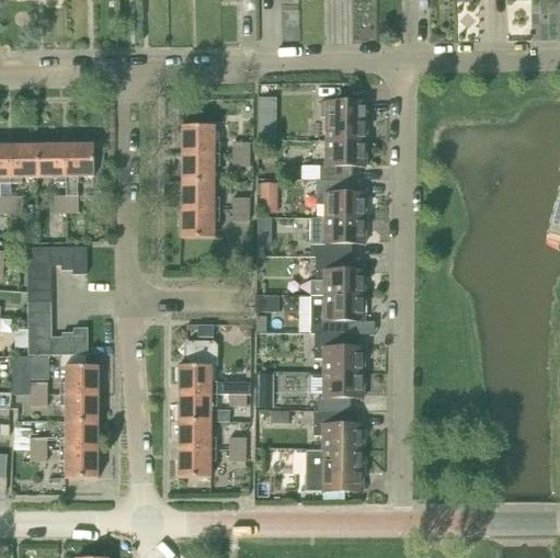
[(260,97),(259,140),(276,140),(277,98),(260,97)]
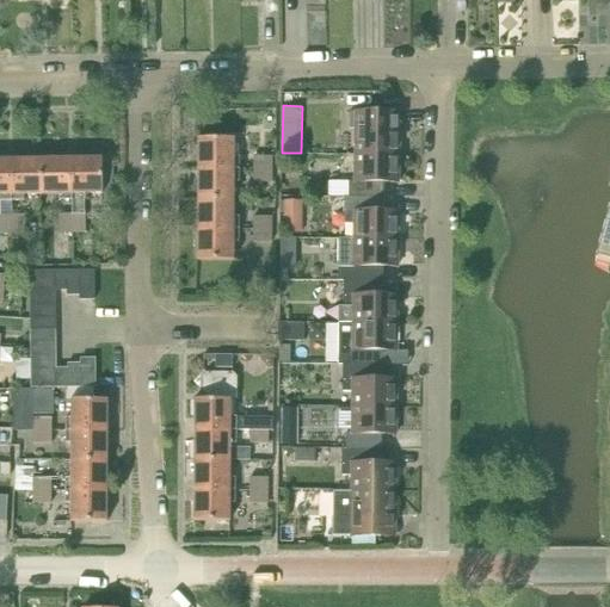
[(400,110),(386,110),(350,109),(350,124),(356,124),(356,152),(400,152),(400,110)]
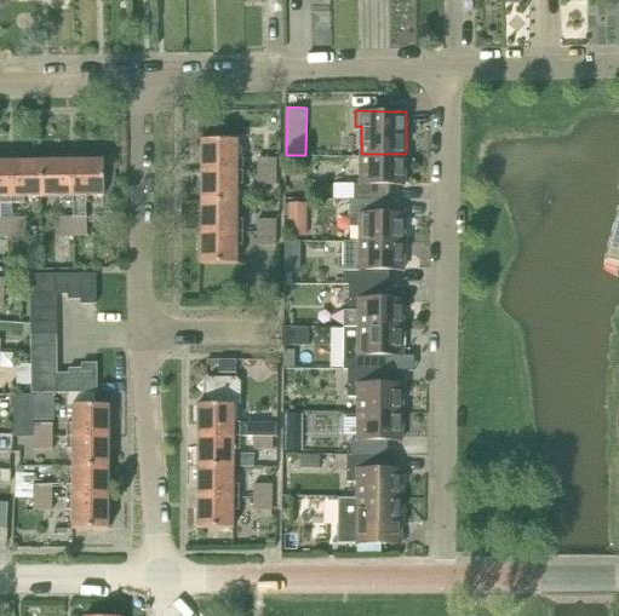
[(202,137),(202,168),(244,168),(244,155),(238,155),(238,138),(202,137)]
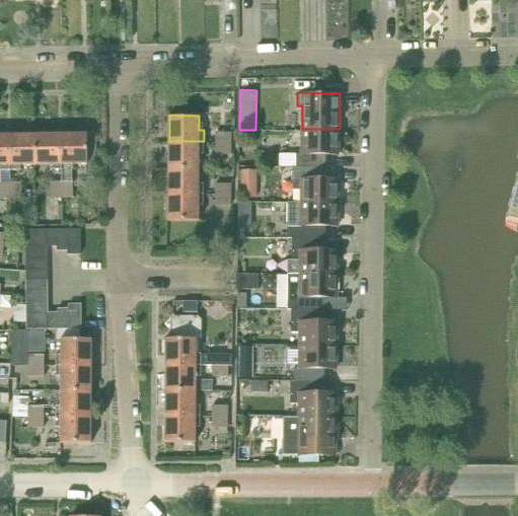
[(216,129),(216,141),(232,141),(232,129),(216,129)]
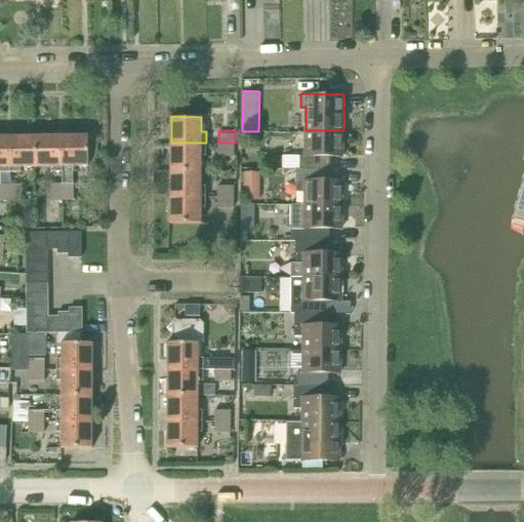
[(330,154),(343,154),(344,130),(306,130),(305,153),(299,153),(299,166),(330,166),(330,154)]
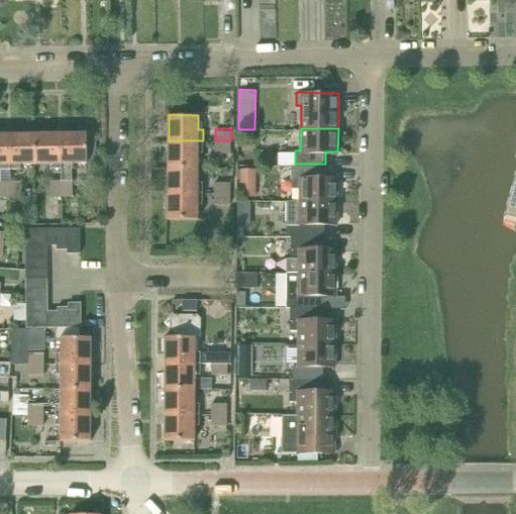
[(49,163),(49,167),(62,167),(61,131),(35,132),(35,163),(49,163)]
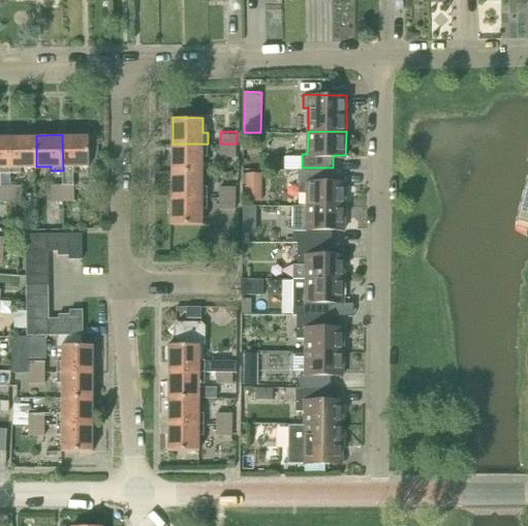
[(63,171),(63,183),(73,183),(73,165),(89,165),(89,134),(62,134),(63,171)]
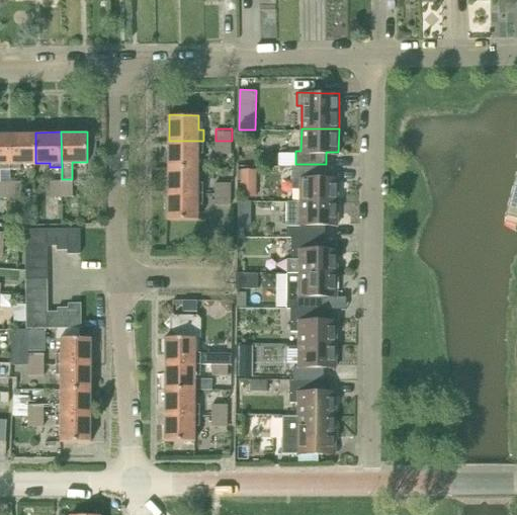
[(0,169),(0,179),(10,179),(10,168),(10,133),(0,133),(0,169)]
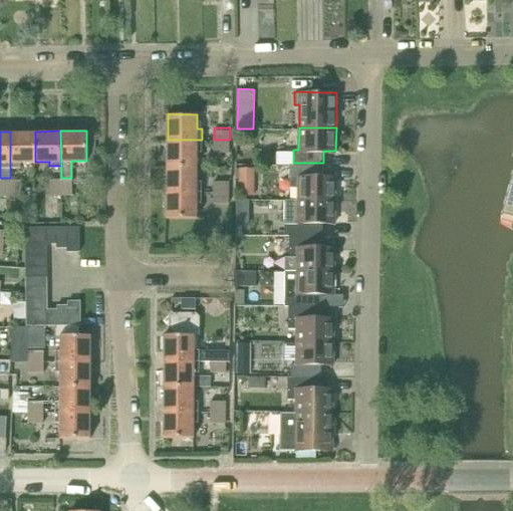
[(21,162),(35,162),(35,132),(10,132),(10,167),(21,167),(21,162)]
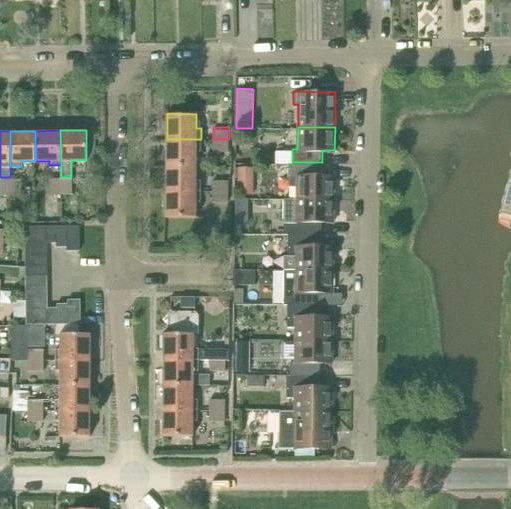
[(201,139),(167,139),(167,164),(196,164),(196,153),(201,153),(201,139)]
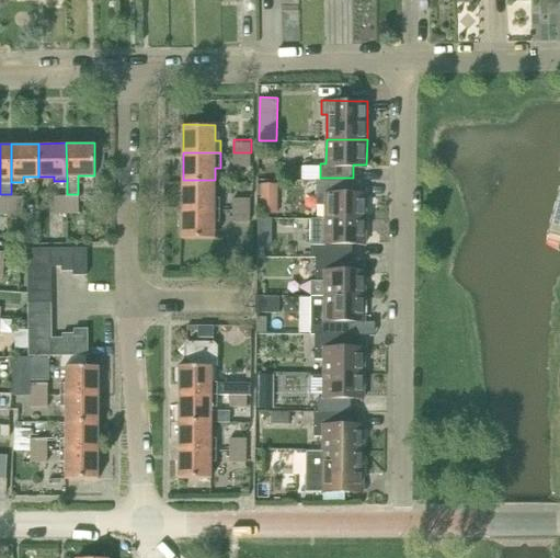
[(251,152),(233,152),(233,164),(250,164),(251,152)]
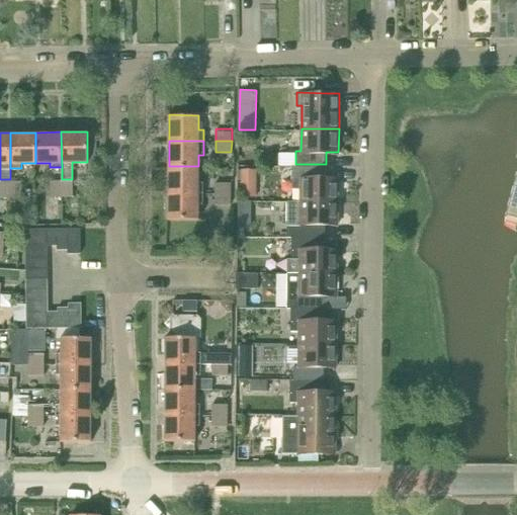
[(338,200),(338,177),(326,176),(326,164),(295,164),(292,164),(292,187),(300,187),(300,199),(338,200)]
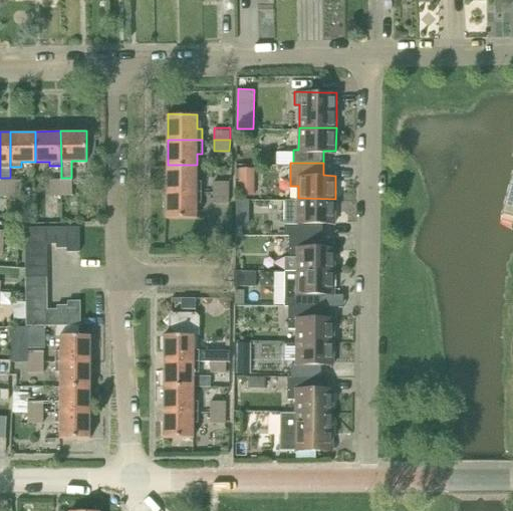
[(168,165),(168,191),(201,191),(202,179),(197,179),(197,165),(168,165)]
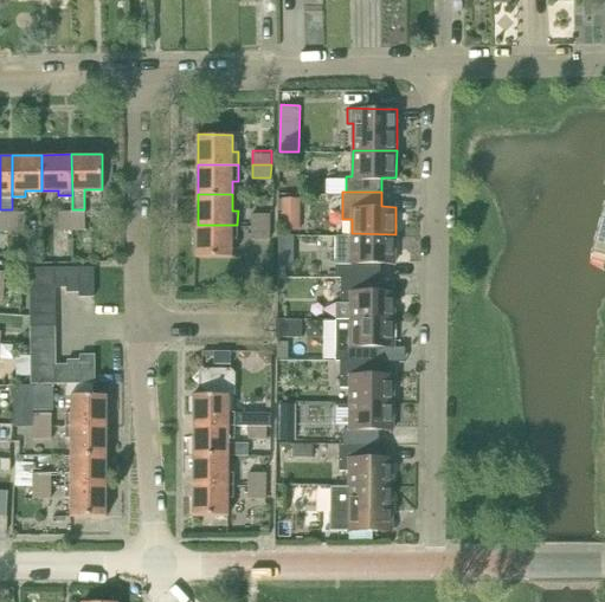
[(303,212),(303,196),(283,196),(283,211),(303,212)]
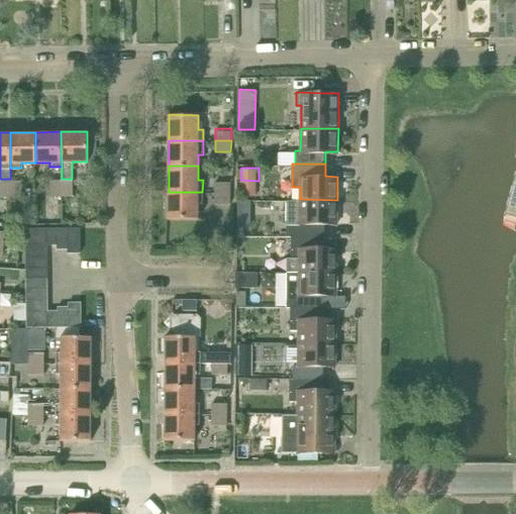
[(515,175),(504,218),(515,221),(515,175)]
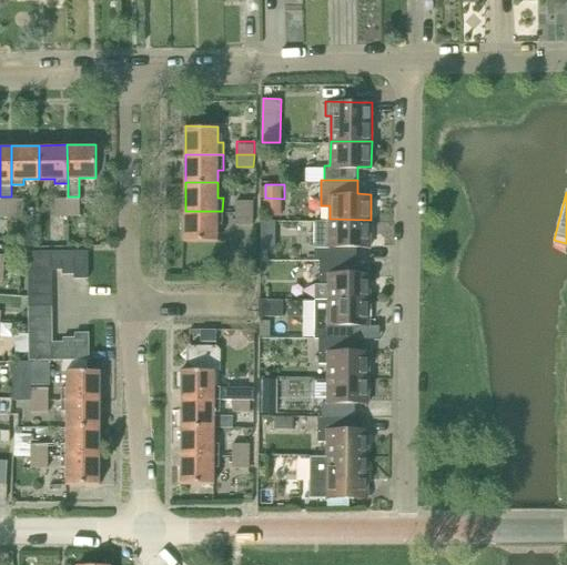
[(0,207),(0,214),(12,214),(11,197),(0,197),(0,207)]
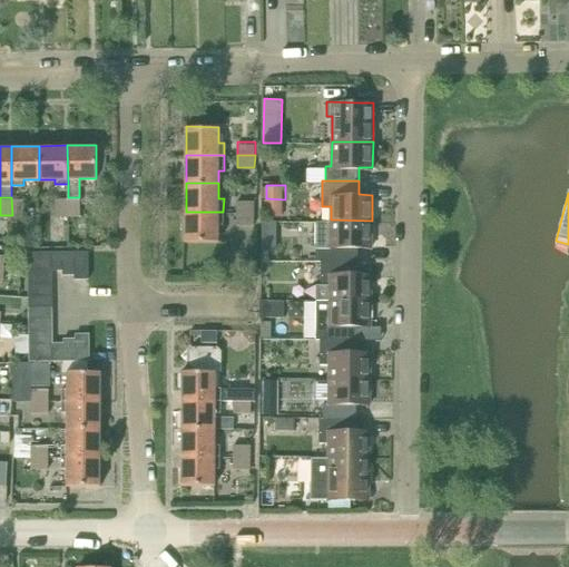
[(11,197),(12,215),(23,214),(23,197),(11,197)]
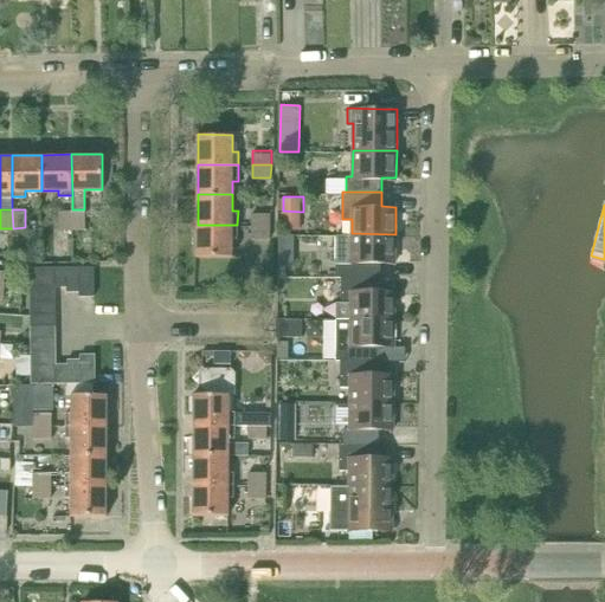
[(59,230),(73,230),(72,209),(59,211),(59,230)]
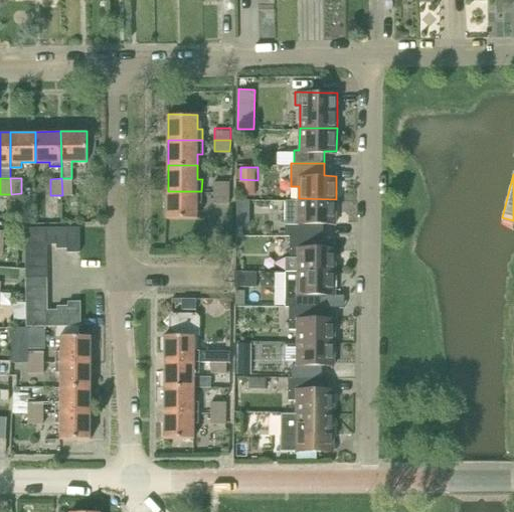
[(61,178),(62,195),(73,195),(72,178),(71,178),(61,178)]
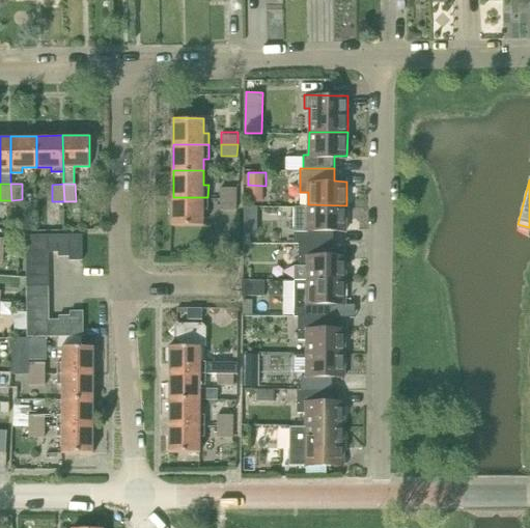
[(221,185),(221,197),(236,197),(236,185),(221,185)]
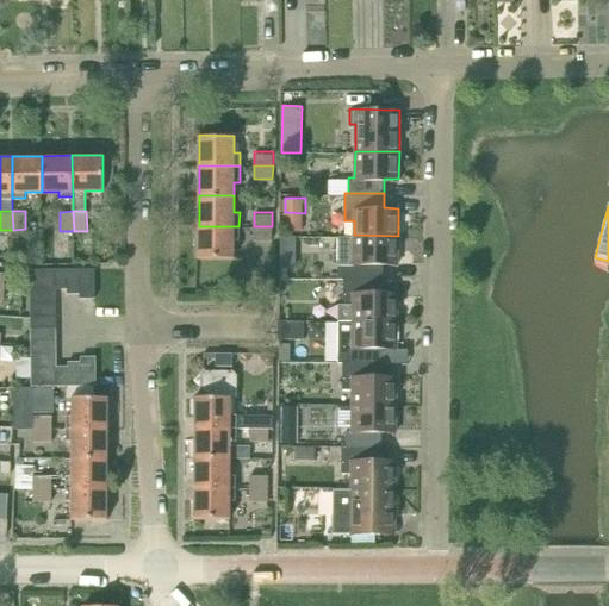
[(238,226),(199,226),(199,256),(228,256),(234,256),(234,237),(238,237),(238,226)]
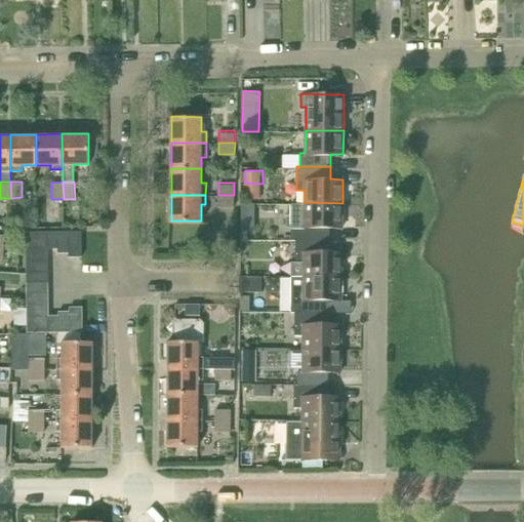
[(234,195),(218,195),(218,205),(234,205),(234,195)]
